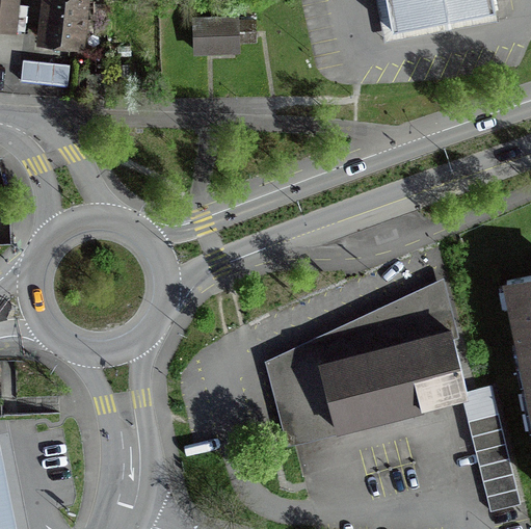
[(19,0),(0,0),(0,32),(16,34),(16,33),(24,34),(27,6),(19,6),(19,0)]
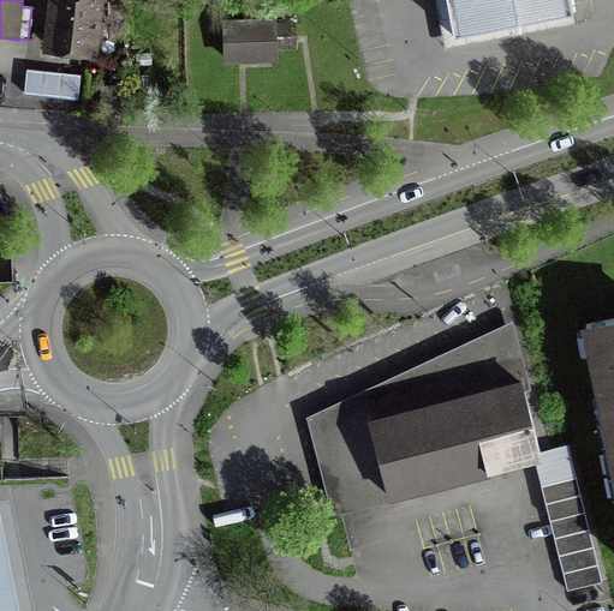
[(47,0),(42,52),(94,58),(94,53),(97,54),(103,0),(47,0)]
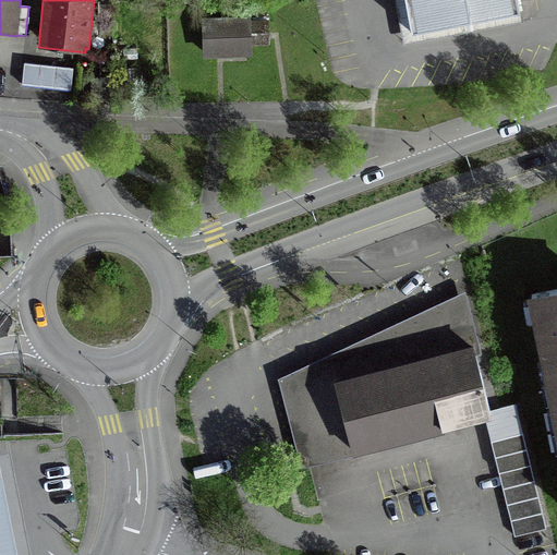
[(394,0),(402,45),(531,21),(527,0),(394,0)]
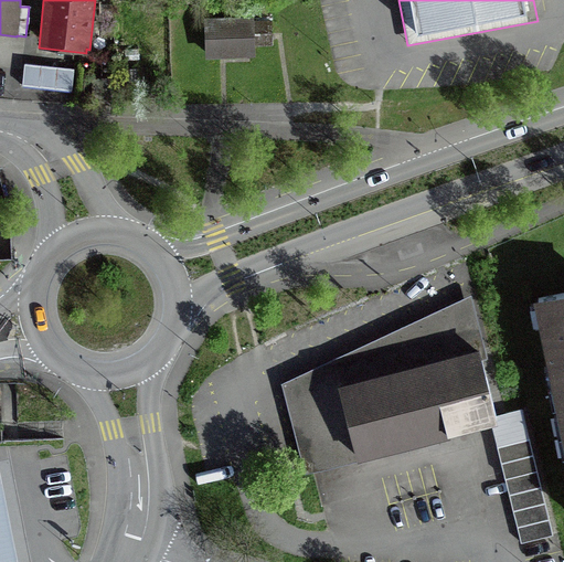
[(222,57),(255,56),(254,48),(254,21),(253,16),(203,18),(204,59),(222,57)]
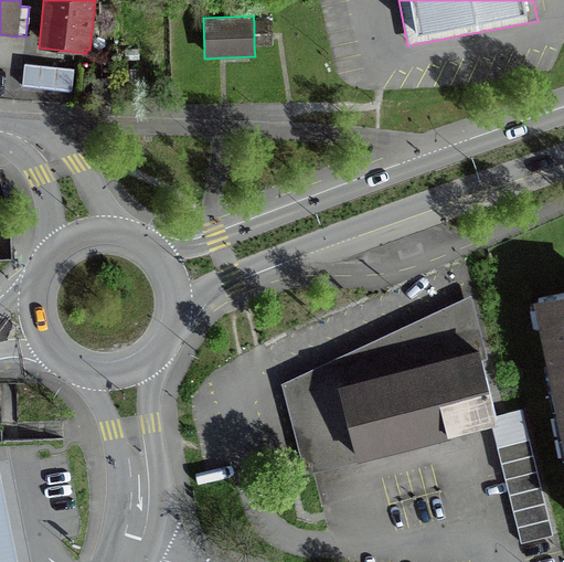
[(254,21),(254,48),(273,48),(273,40),(272,20),(254,21)]
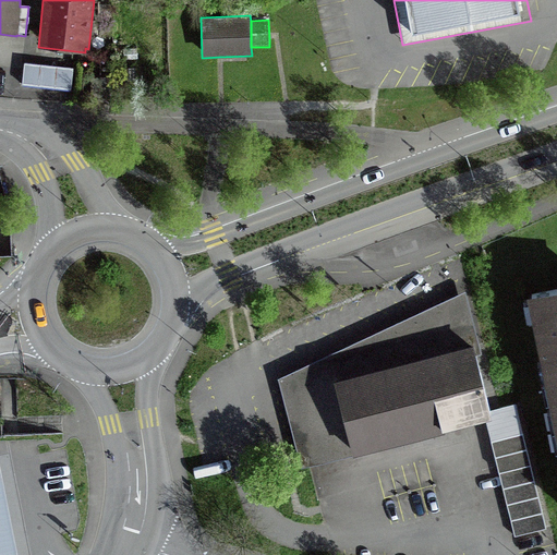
[(73,69),(23,63),(21,86),(23,86),(22,93),(69,97),(69,91),(71,91),(73,69)]
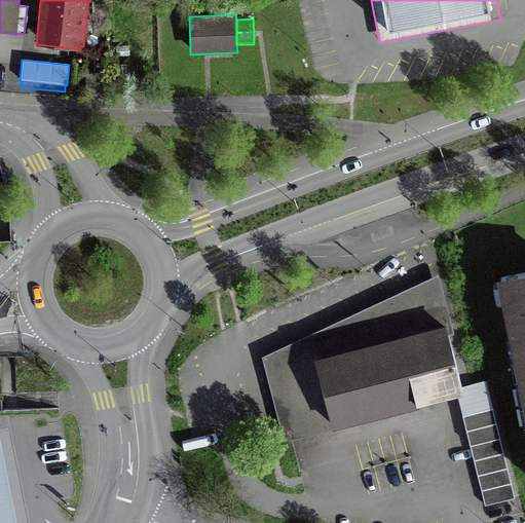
[(455,389),(462,387),(449,334),(453,333),(439,273),(349,315),(261,358),(283,441),(333,425),(456,393),(455,389)]
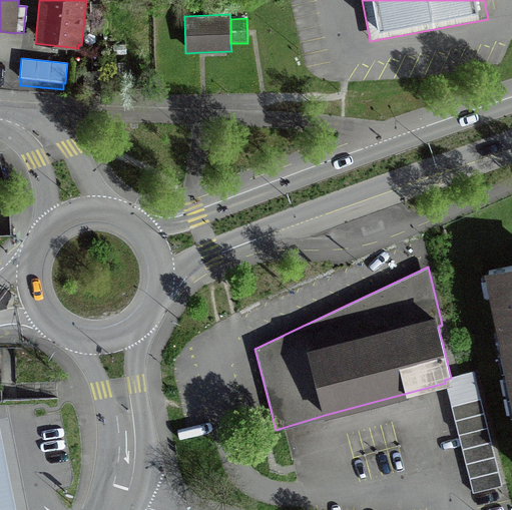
[(511,269),(483,276),(511,416),(511,269)]
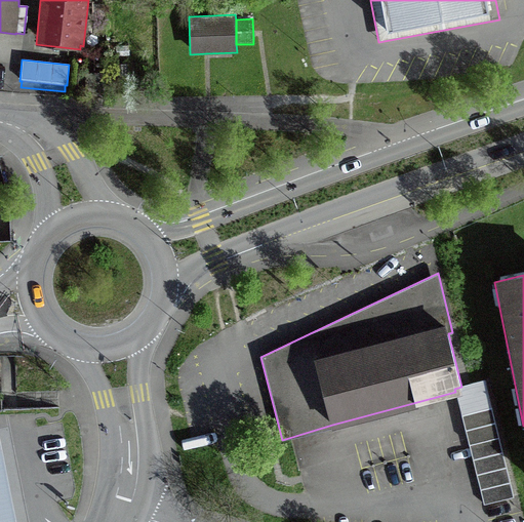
[(483,507),(514,499),(484,380),(461,387),(454,389),(455,392),(483,507)]
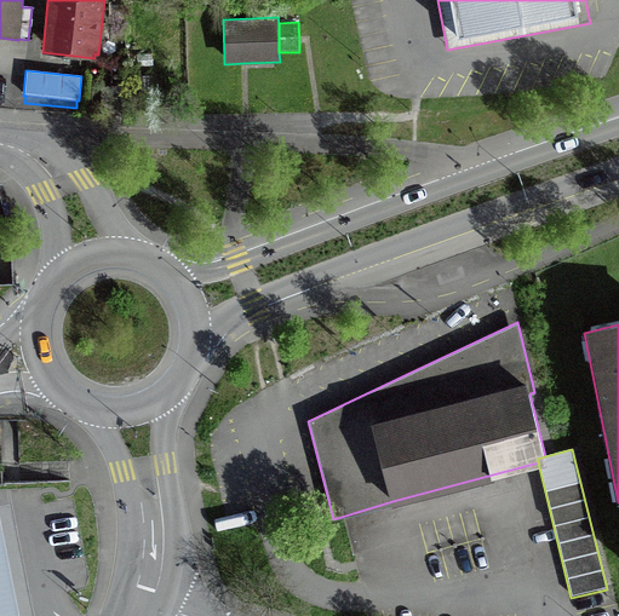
[(18,615),(0,518),(0,615),(18,615)]
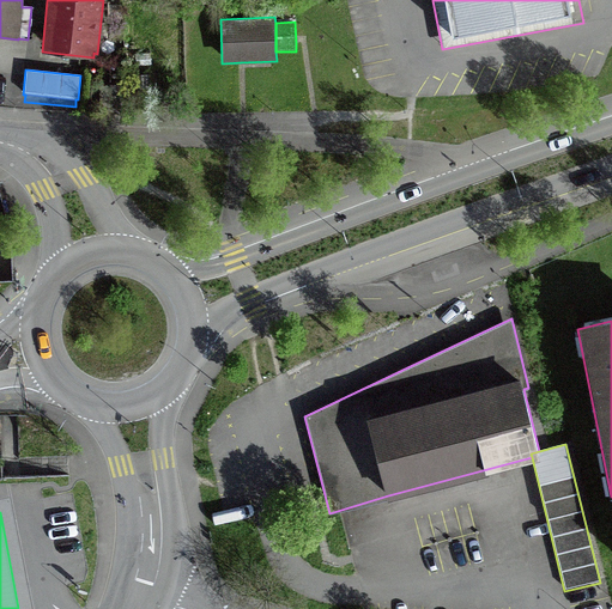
All buildings are outlined.
